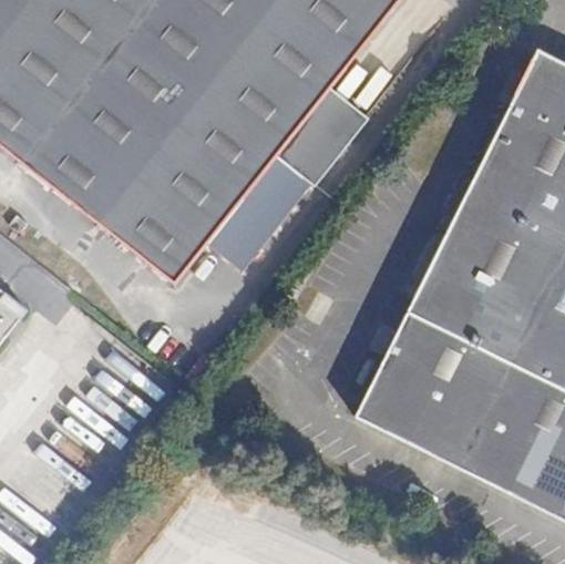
[(0,150),(175,286),(402,0),(0,0),(0,150)]
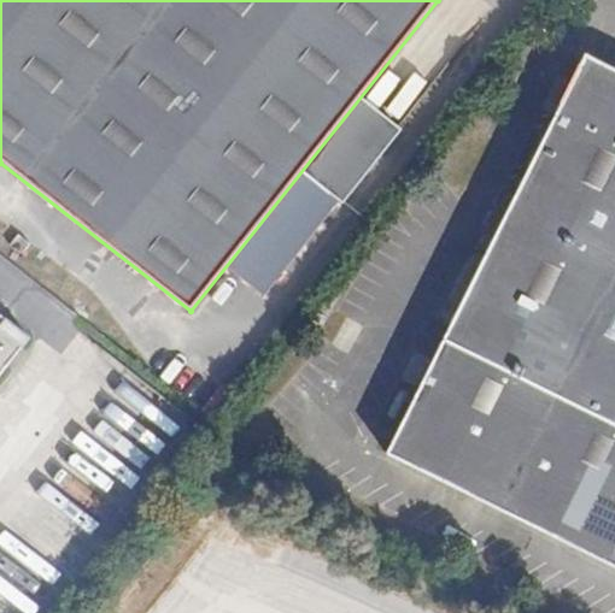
[(614,65),(585,52),(386,451),(614,563),(614,65)]
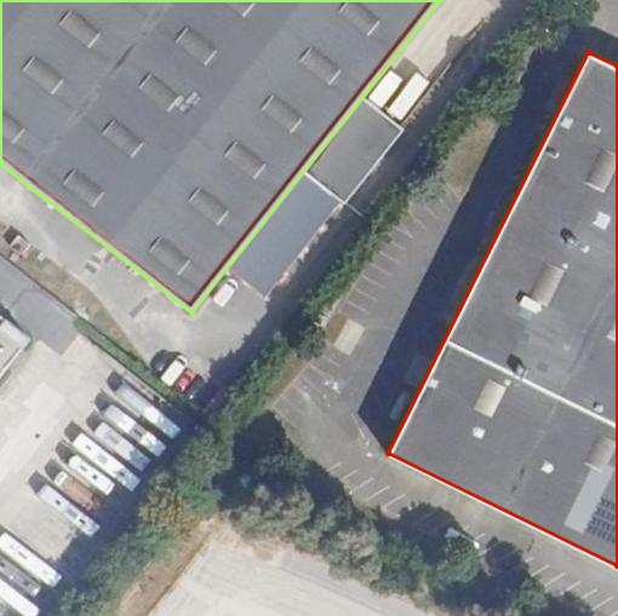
[(0,370),(27,338),(0,316),(0,370)]
